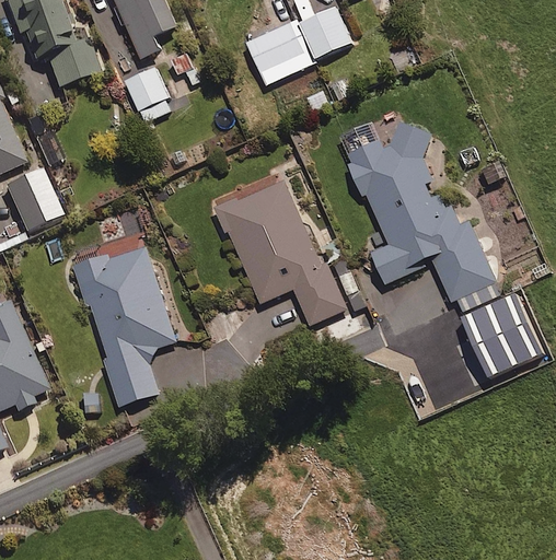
[(73,43),(58,0),(6,0),(18,33),(24,31),(33,59),(46,55),(56,86),(96,73),(85,39),(73,43)]
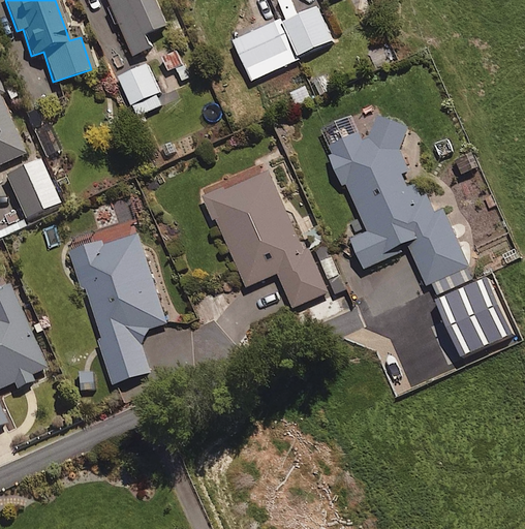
[(165,25),(155,0),(107,0),(130,56),(151,48),(145,33),(165,25)]
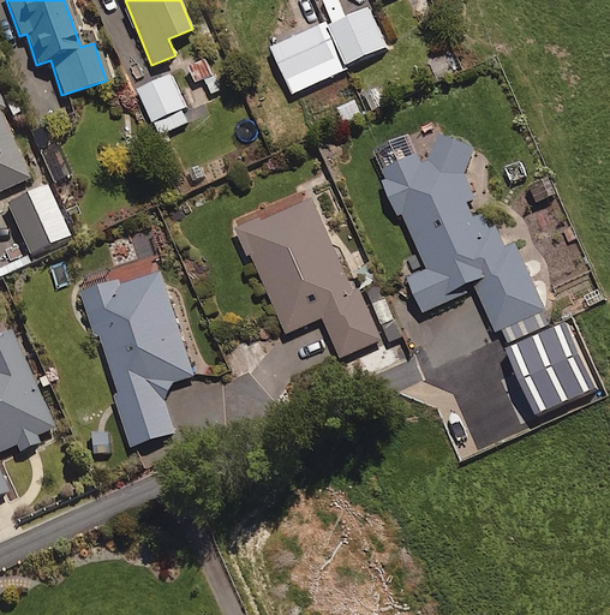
[(386,46),(368,7),(326,27),(324,23),(270,47),(292,94),(345,69),(344,65),(386,46)]
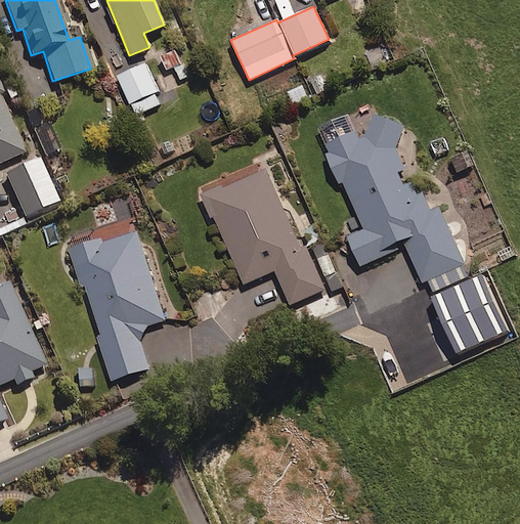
[(164,72),(171,68),(178,82),(188,77),(174,47),(157,55),(164,72)]
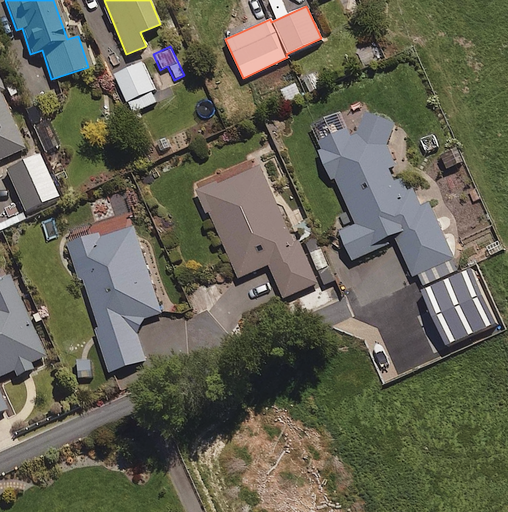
[(131,112),(155,101),(150,91),(153,89),(141,62),(114,74),(131,112)]
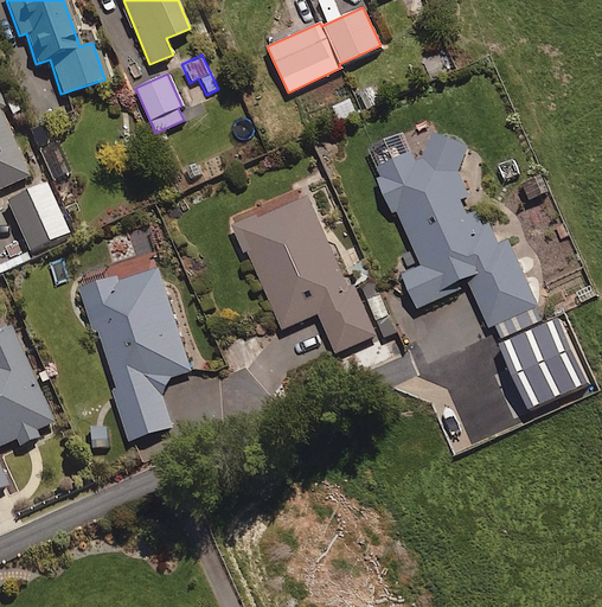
[(350,97),(330,107),(338,123),(357,114),(350,97)]
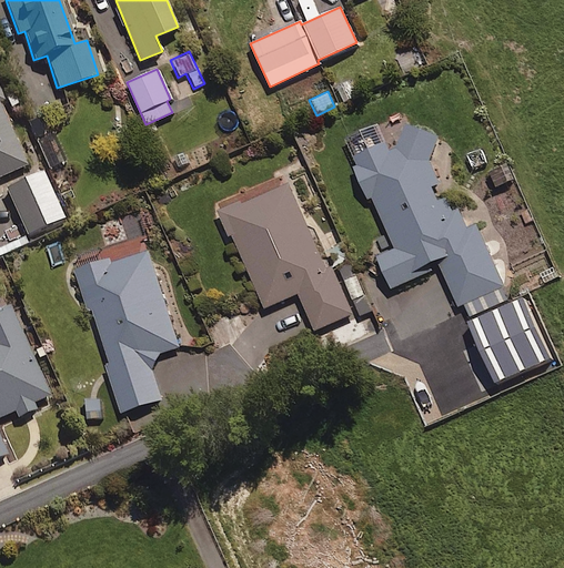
[(0,100),(0,176),(24,166),(0,112),(0,100)]
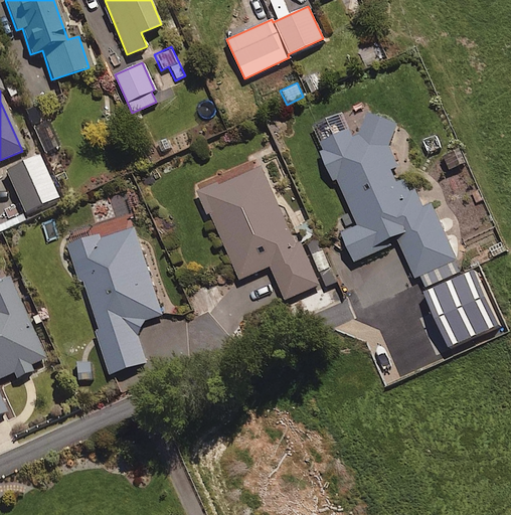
[(354,262),(398,241),(414,279),(419,277),(424,287),(460,271),(431,204),(422,208),(407,176),(396,181),(390,168),(397,165),(389,148),(397,122),(365,112),(360,129),(351,134),(348,128),(316,142),(333,180),(336,178),(357,224),(341,232),(354,262)]
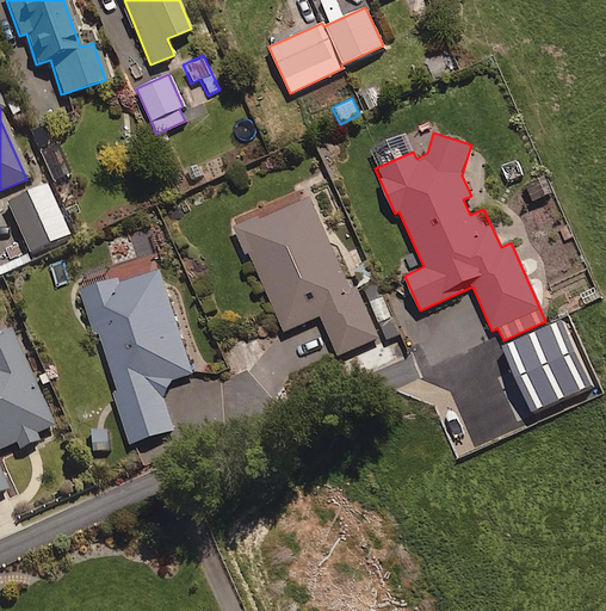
[(66,176),(55,144),(38,150),(49,181),(66,176)]
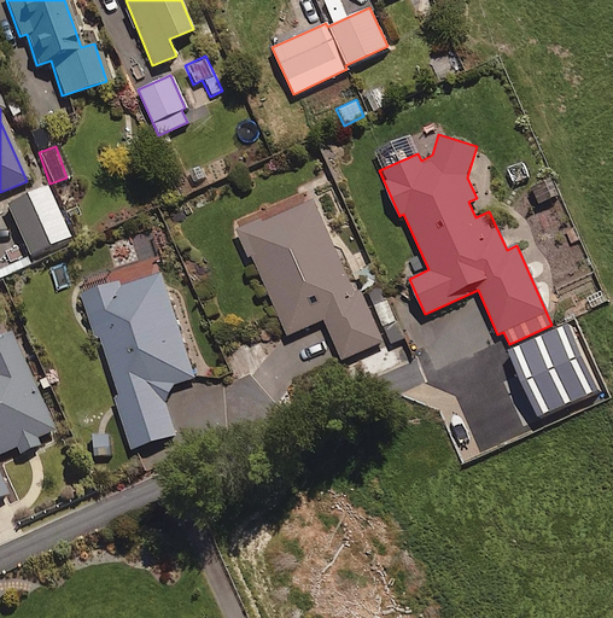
[(553,178),(531,186),(538,204),(560,196),(553,178)]
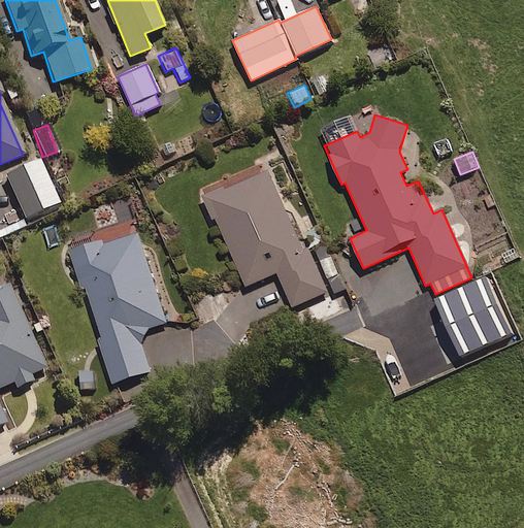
[(57,204),(37,160),(4,174),(24,219),(57,204)]
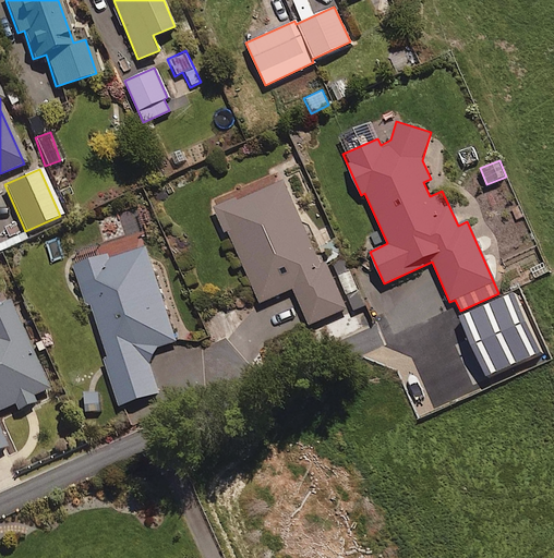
[(322,267),(279,177),(215,207),(260,302),(291,288),(309,325),(347,306),(327,265),(322,267)]
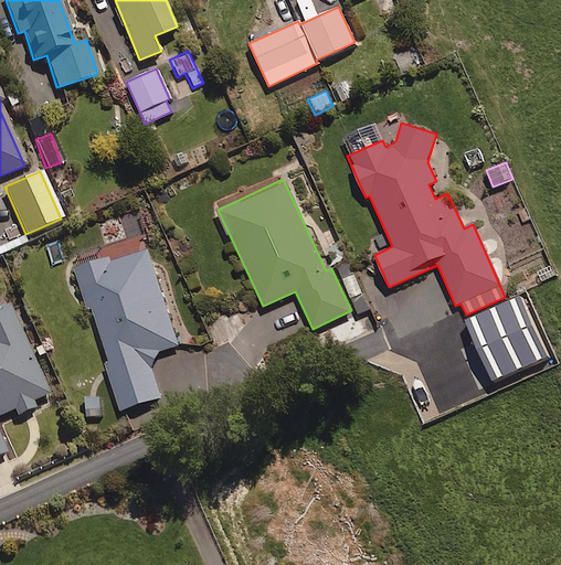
[(175,345),(148,251),(109,260),(108,257),(74,267),(85,308),(91,306),(119,408),(159,397),(150,365),(160,350),(175,345)]
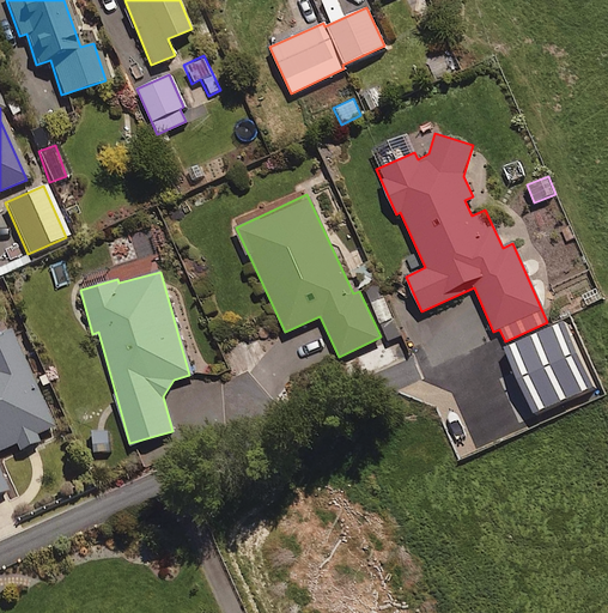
[(0,449),(13,444),(17,451),(37,442),(34,435),(52,428),(10,331),(0,334),(0,493),(5,491),(0,479),(0,449)]
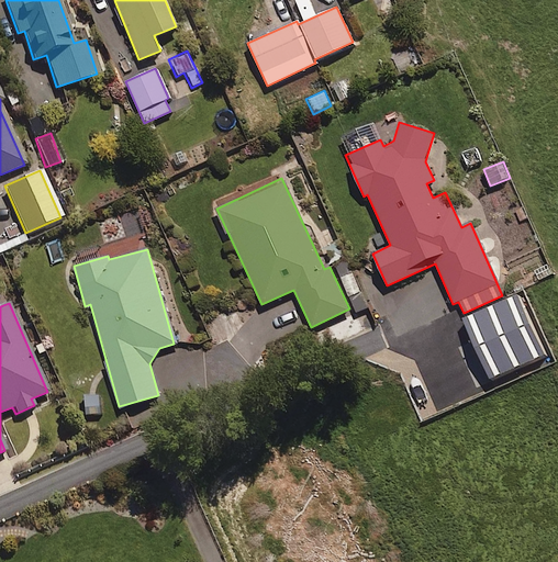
[(99,393),(80,395),(82,418),(101,417),(99,393)]
